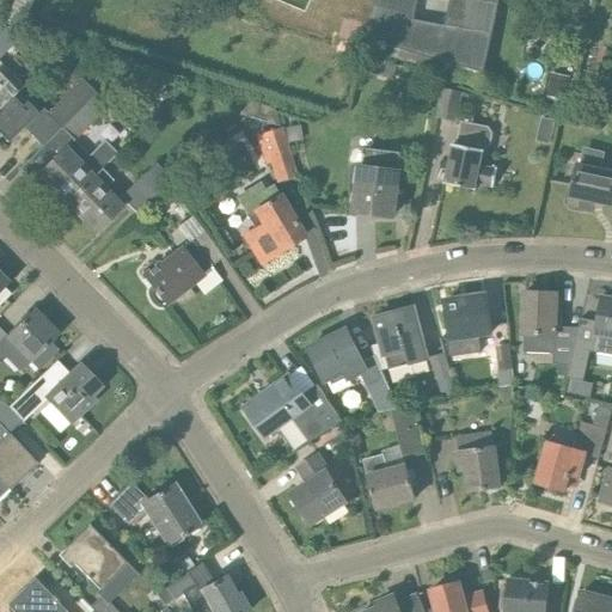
[(482,83),(499,0),(450,0),(445,26),(414,20),(418,0),(377,0),(367,50),(482,83)]
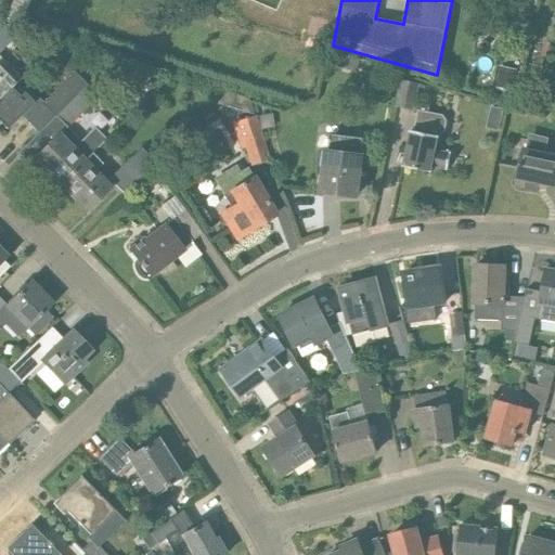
[(0,52),(17,36),(4,24),(0,27),(0,52)]
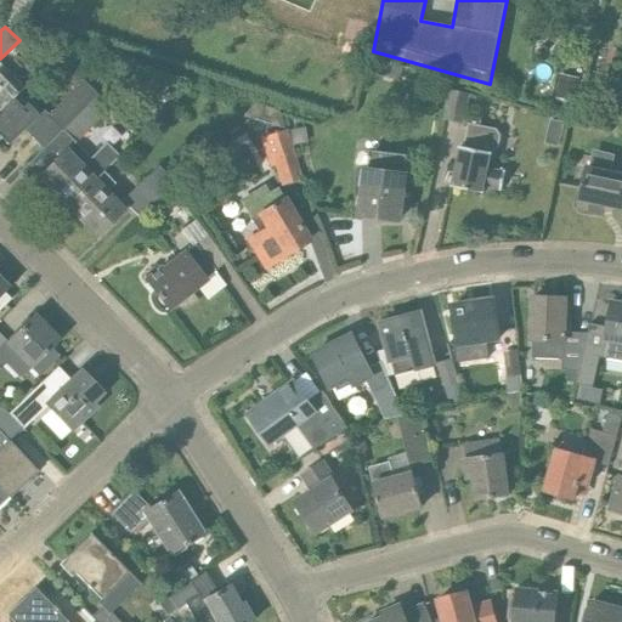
[(0,112),(13,100),(3,89),(7,84),(0,75),(0,112)]
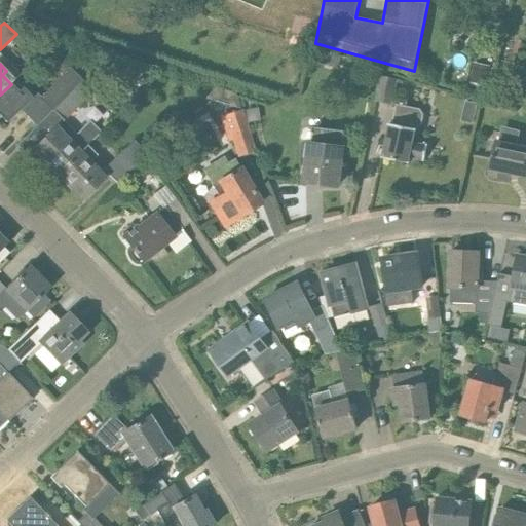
[(486,88),(490,69),(475,65),(470,85),(486,88)]
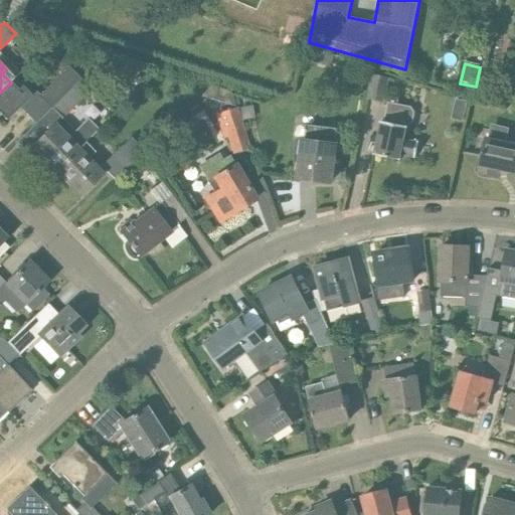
[(51,109),(81,79),(71,69),(69,67),(40,97),(51,109)]
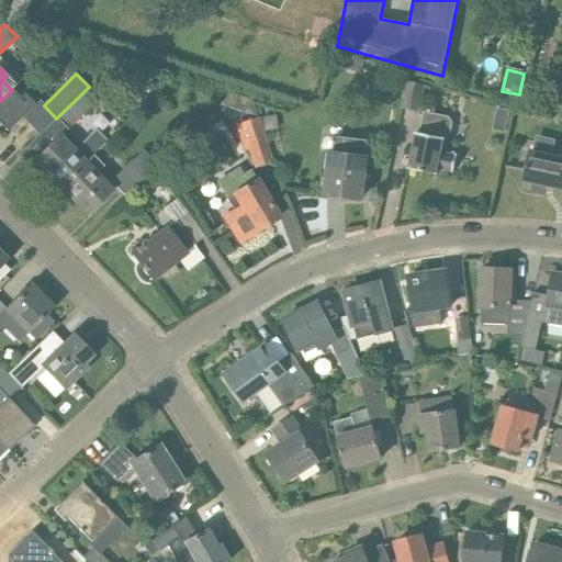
[(94,81),(89,87),(100,99),(107,93),(94,81)]
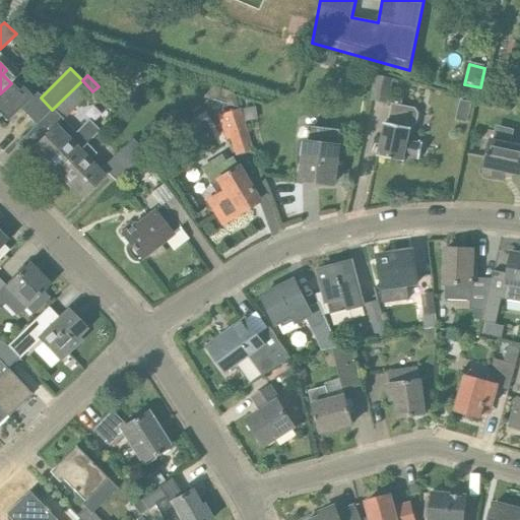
[(388,105),(394,79),(376,76),(371,101),(388,105)]
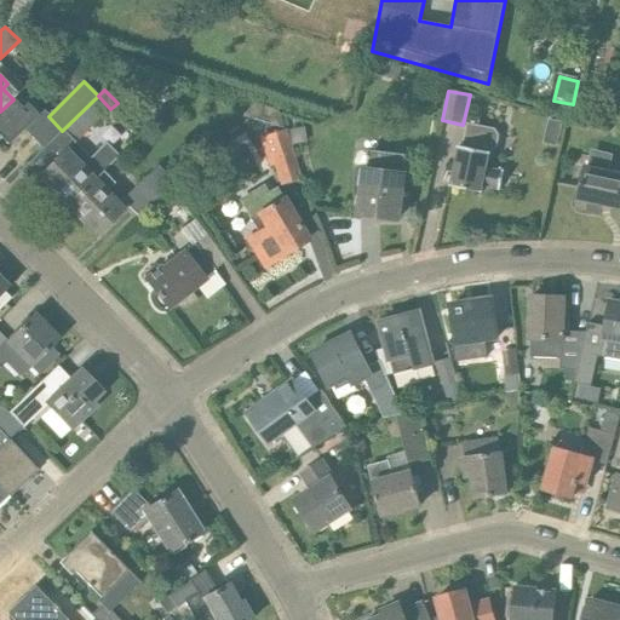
[(50,188),(68,207),(105,173),(121,156),(108,143),(91,159),(76,143),(110,109),(98,96),(62,131),(41,151),(52,164),(32,183),(42,194),(50,188)]
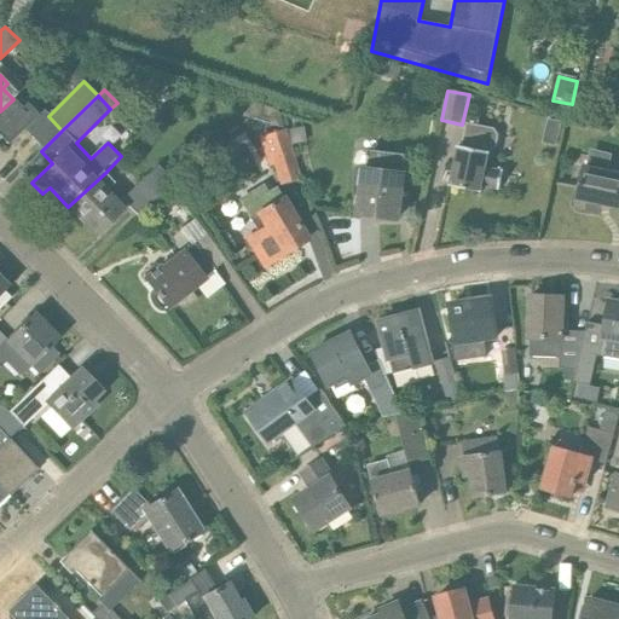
[(22,108),(13,99),(0,111),(0,139),(1,138),(9,145),(39,115),(27,104),(22,108)]
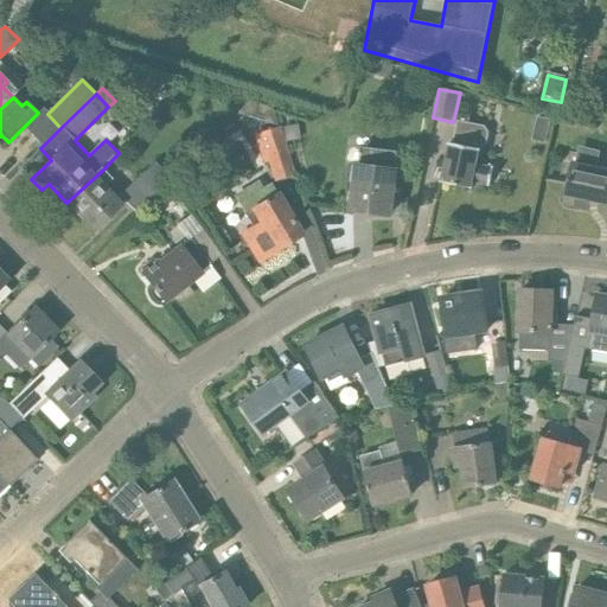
[(274,122),(278,112),(247,102),(241,112),(274,122)]
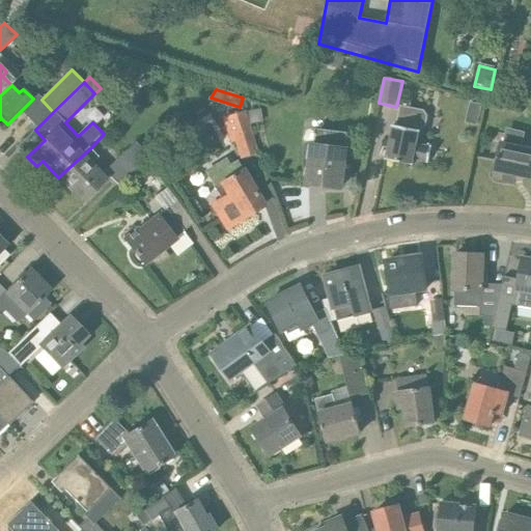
[(418,144),(424,113),(411,110),(413,101),(400,99),(398,109),(401,110),(398,127),(393,126),(387,160),(413,165),(414,160),(428,163),(431,146),(418,144)]
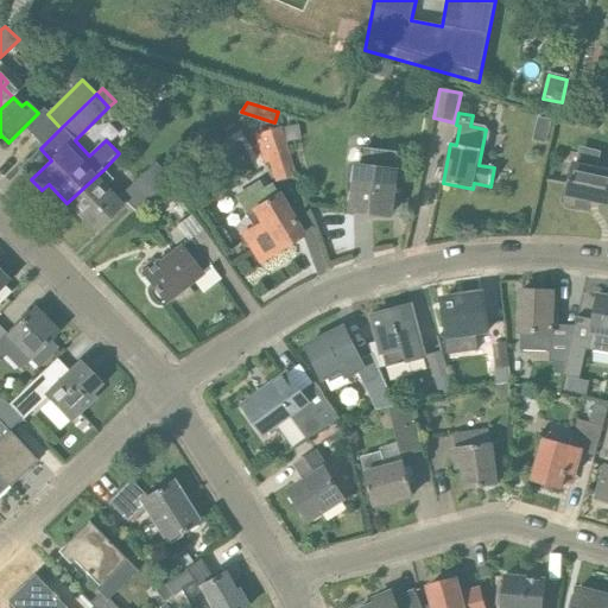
[(552,124),(538,120),(533,147),(546,150),(552,124)]
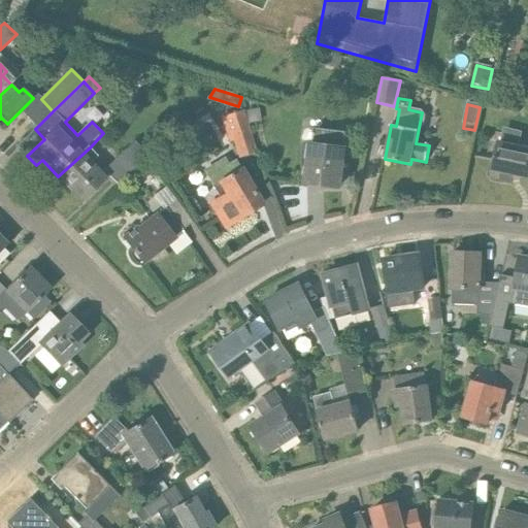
[(248,130),(245,123),(241,111),(223,117),(228,135),(232,135),(239,158),(256,152),(249,129),(248,130)]
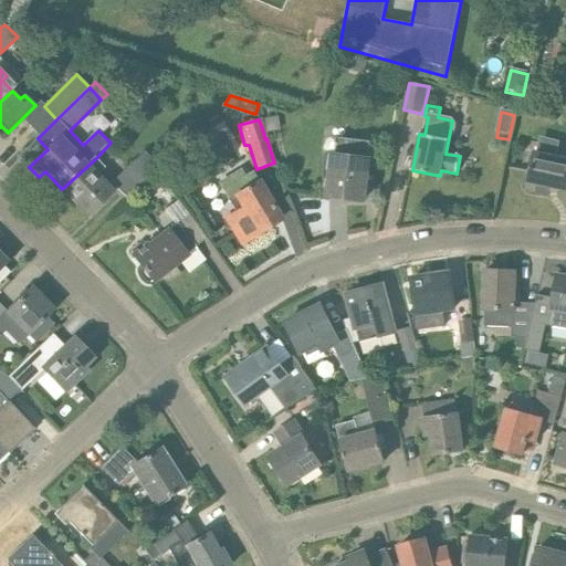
[(364,200),(371,142),(328,137),(321,196),(364,200)]
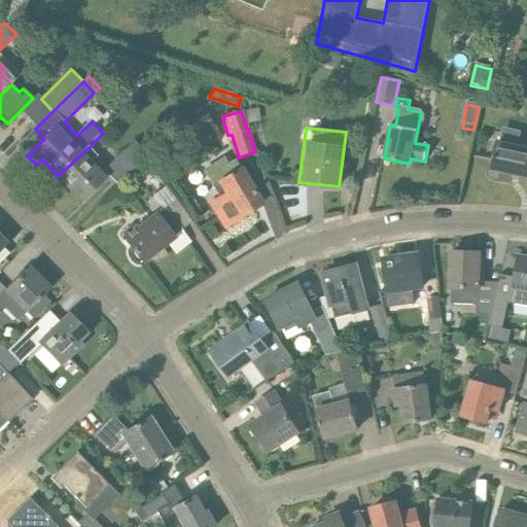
[(526,147),(519,146),(522,132),(503,128),(500,141),(499,141),(492,176),(508,179),(510,176),(526,179),(526,147)]
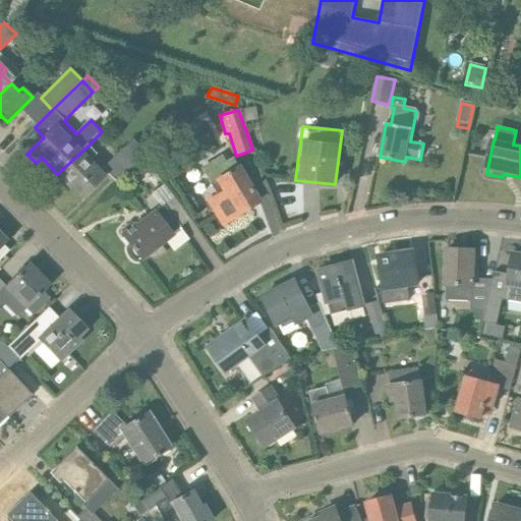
[(116,183),(147,154),(132,139),(103,169),(107,173),(107,174),(116,183)]
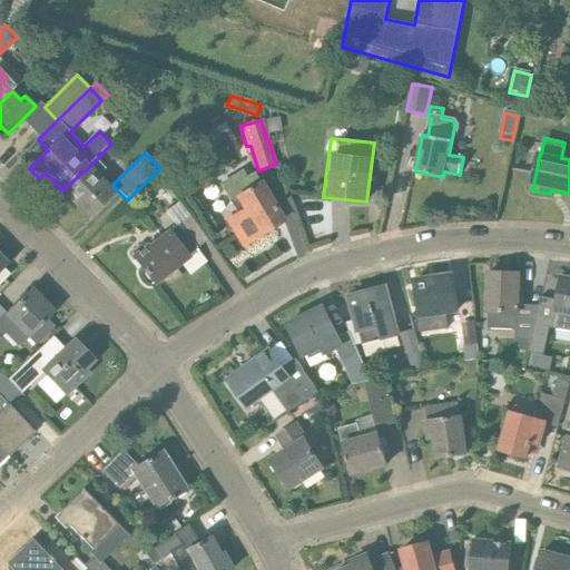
[(89,217),(115,192),(100,176),(107,169),(97,159),(62,190),(89,217)]
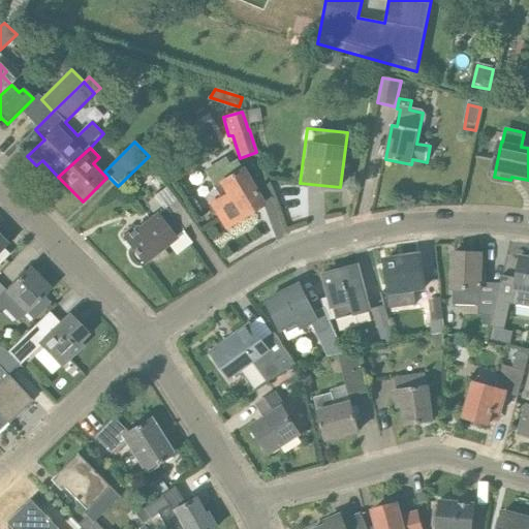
[(228,165),(224,157),(201,170),(218,198),(215,201),(229,225),(263,205),(238,160),(228,165)]
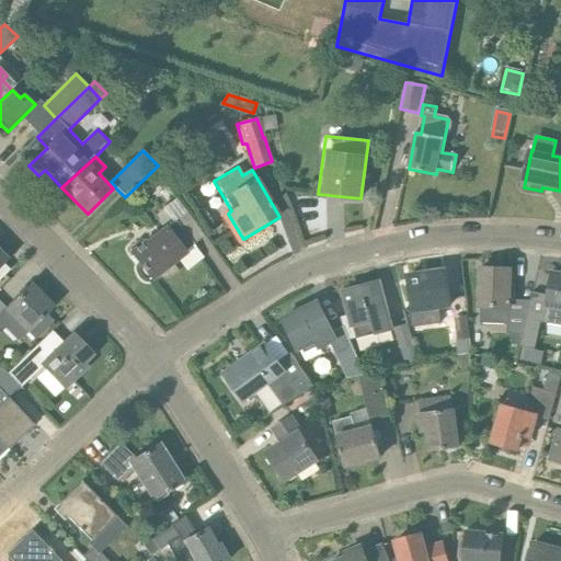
[(204,238),(186,214),(169,228),(167,226),(133,253),(152,279),(186,252),(186,251),(204,238)]
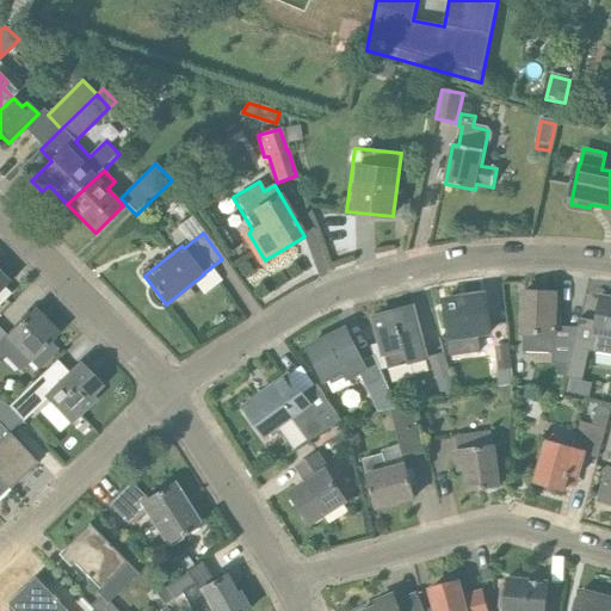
[(0,276),(0,303),(10,295),(2,287),(6,282),(0,276)]
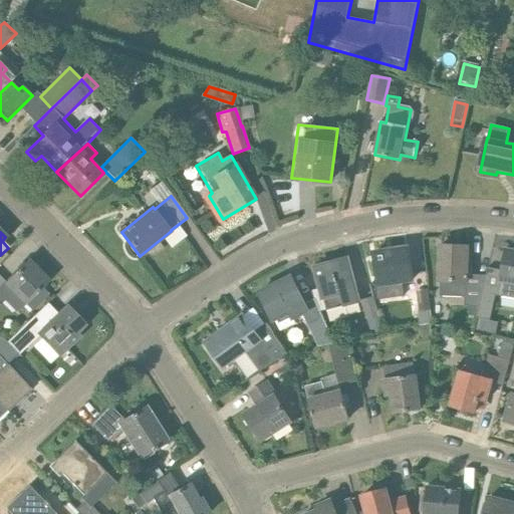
[(468,261),(468,247),(441,246),(440,283),(441,283),(441,296),(465,297),(465,305),(479,308),(486,275),(472,275),(472,261),(468,261)]
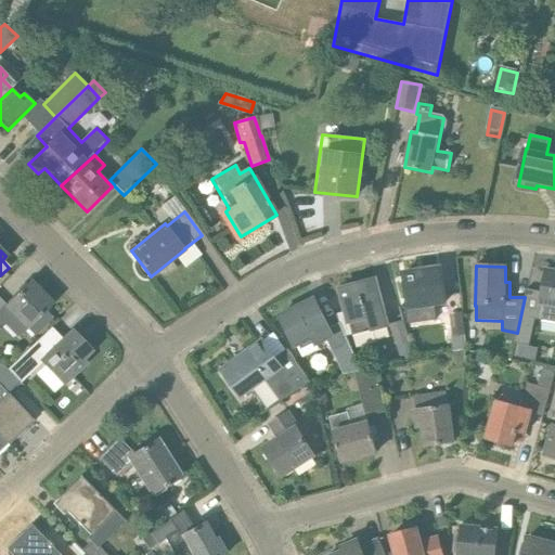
[(434,282),(433,270),(404,273),(410,310),(413,310),(414,311),(428,309),(429,321),(448,319),(442,281),(434,282)]
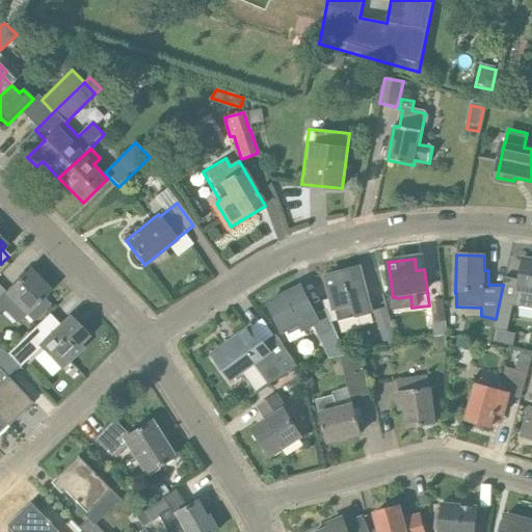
[(531,260),(525,259),(520,283),(504,280),(503,285),(496,319),(494,329),(507,331),(513,307),(531,310),(531,260)]
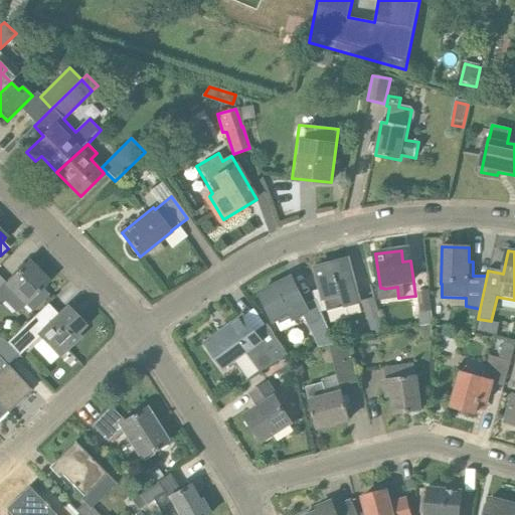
[(28,262),(5,285),(31,312),(48,295),(41,288),(48,282),(28,262)]
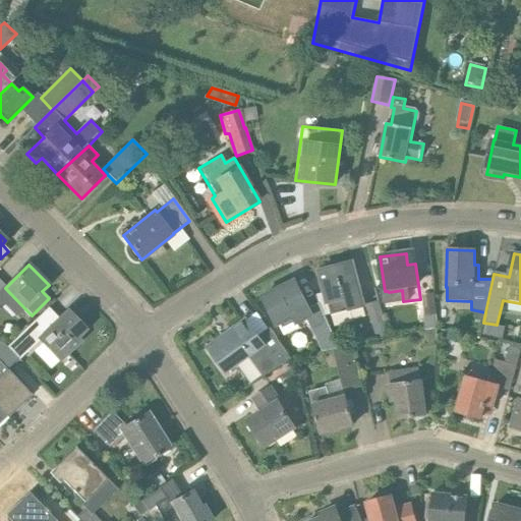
[(348,276),(345,265),(320,271),(325,292),(315,294),(320,302),(319,303),(340,349),(354,345),(353,345),(340,348),(324,312),(330,311),(332,315),(363,307),(355,274),(348,276)]
